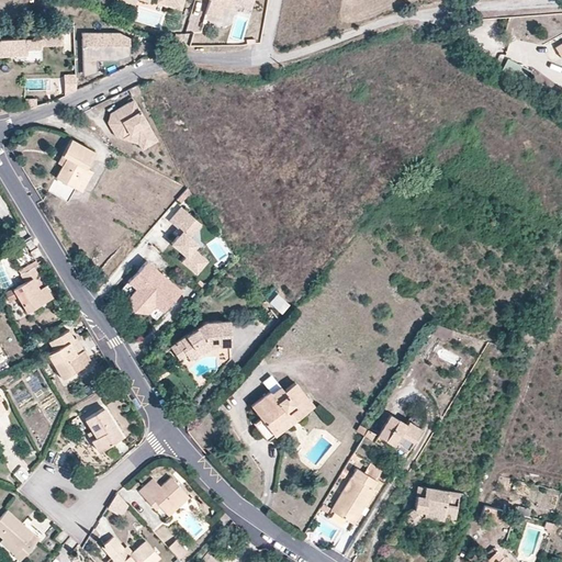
[(250,9),(253,0),(209,0),(205,14),(221,19),(225,4),(226,1),(238,6),(250,9)]
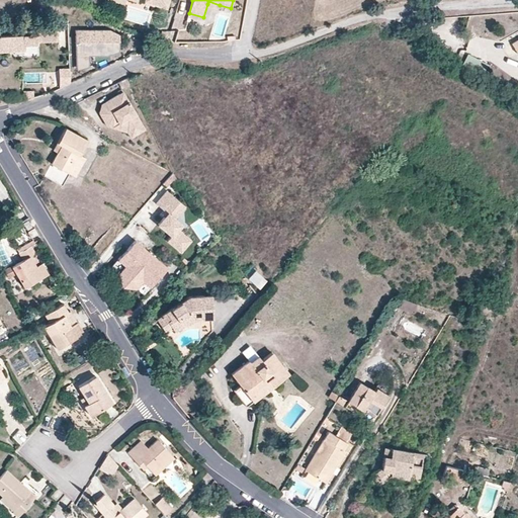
[(56,40),(56,27),(37,27),(38,35),(0,35),(0,51),(14,51),(14,54),(24,54),(25,57),(38,57),(38,41),(56,40)]
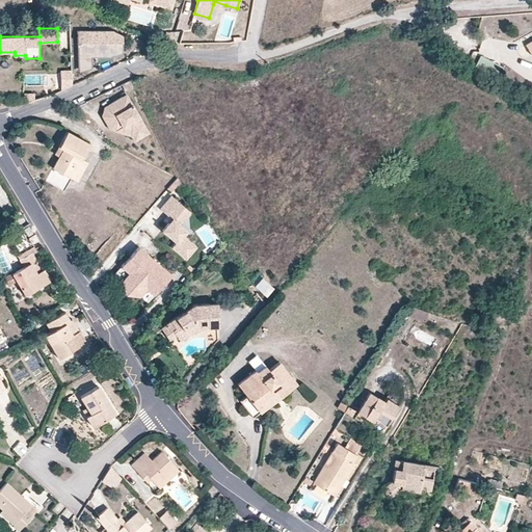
[(112,28),(78,29),(79,69),(92,64),(92,53),(110,52),(118,49),(118,40),(123,40),(123,32),(112,28)]
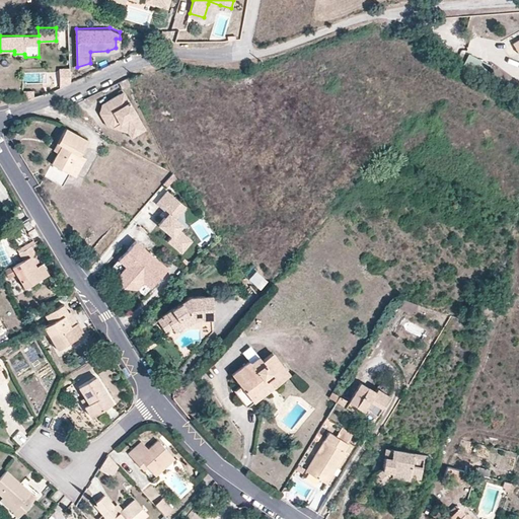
[(490,64),(469,53),(463,63),(484,74),(490,64)]
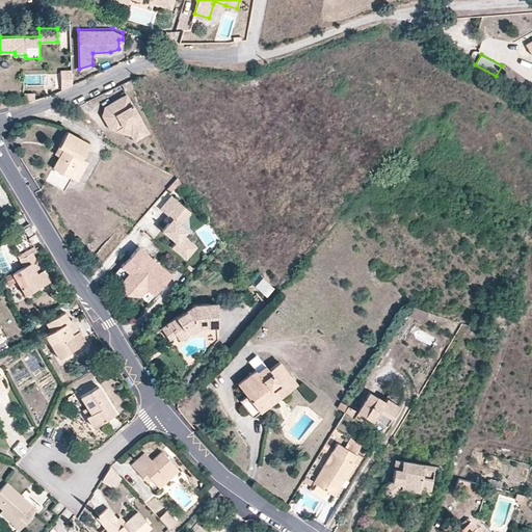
[(62,90),(73,85),(72,67),(61,67),(62,90)]
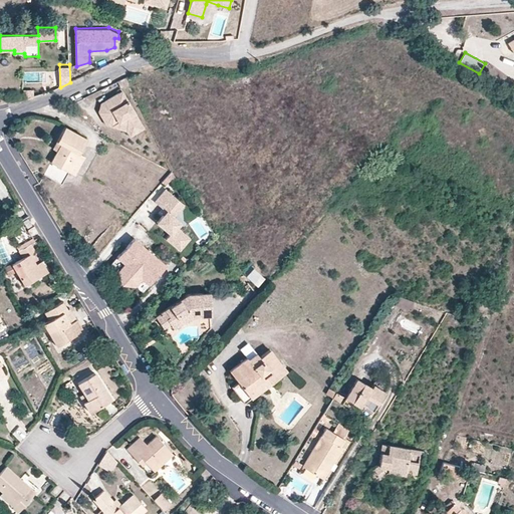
[(130,83),(126,77),(117,81),(120,87),(130,83)]
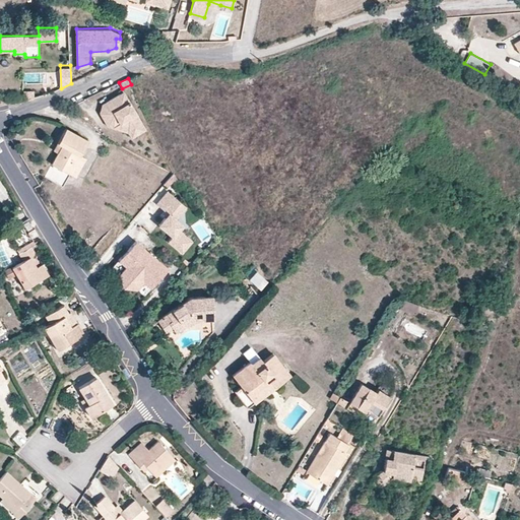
[(23,90),(23,100),(33,99),(33,90),(23,90)]
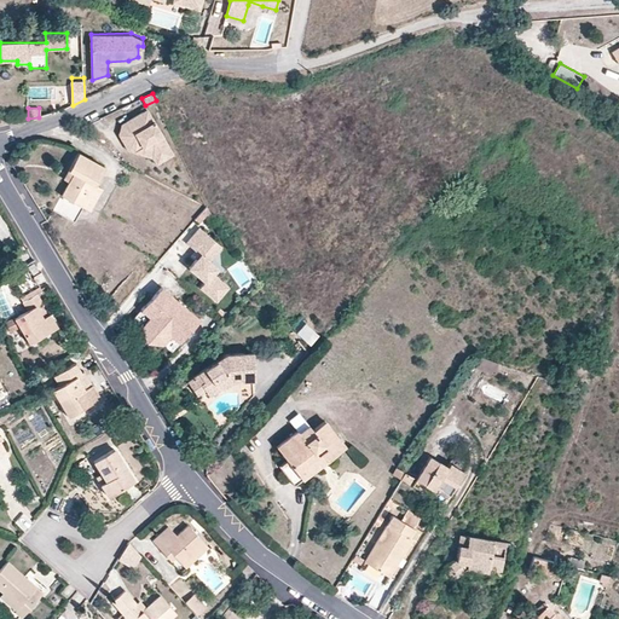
[(173,154),(148,109),(121,125),(119,134),(122,140),(125,140),(127,144),(125,145),(128,150),(134,152),(144,148),(154,150),(161,162),(173,154)]
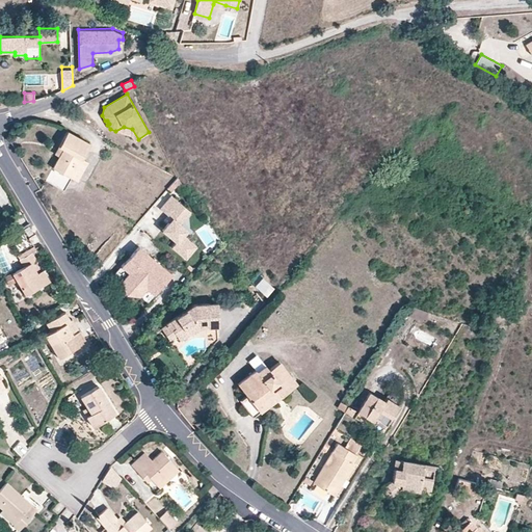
[(138,139),(132,129),(124,127),(115,131),(131,135),(134,141),(138,139)]
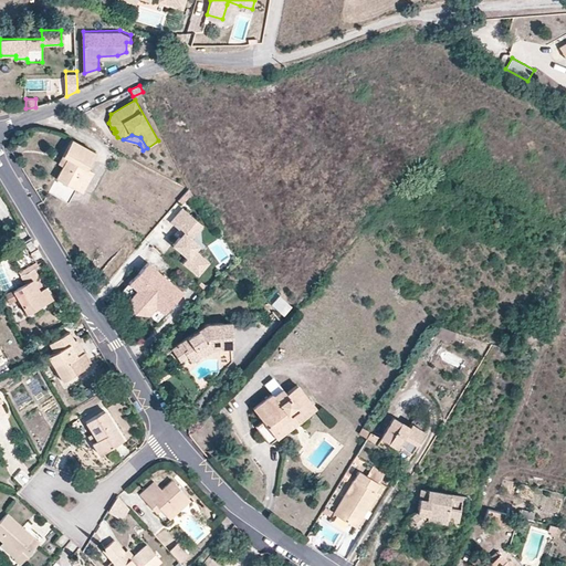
[(75,189),(95,152),(71,138),(62,156),(66,158),(62,166),(55,178),(75,189)]
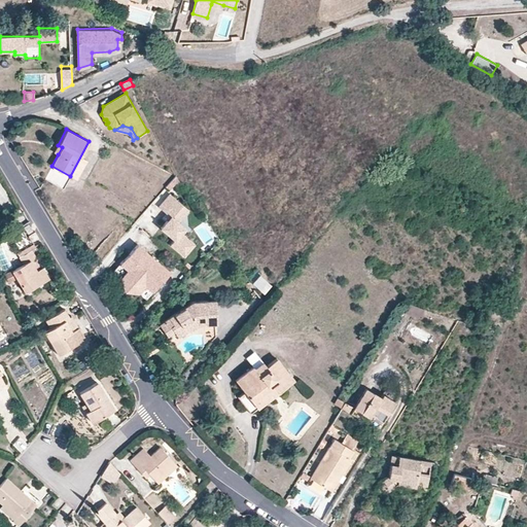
[(58,154),(62,147),(58,145),(54,152),(58,154)]
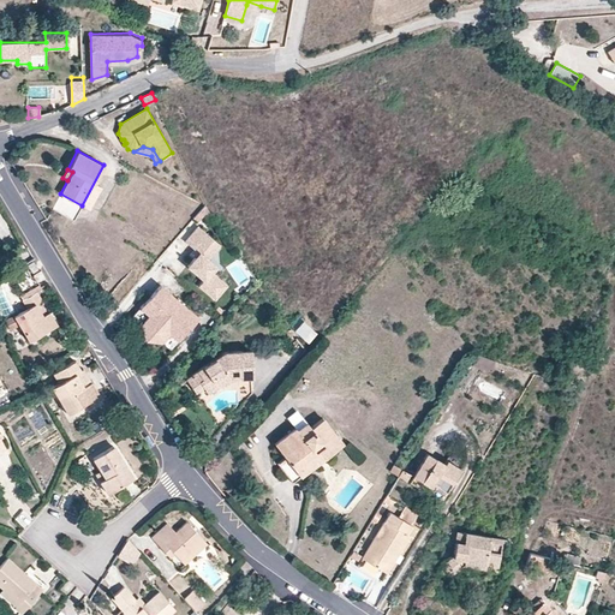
[(73,220),(82,206),(60,193),(52,209),(73,220)]
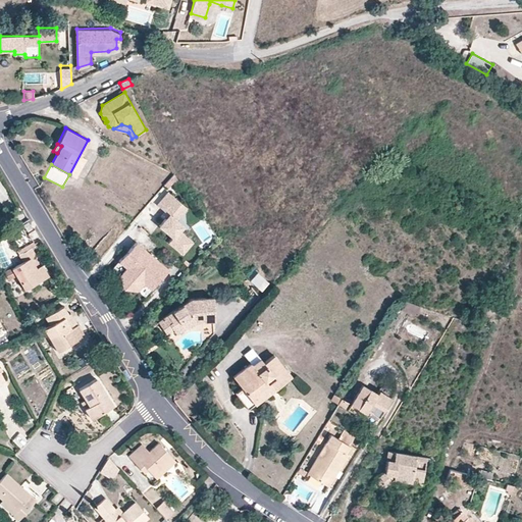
[(183,187),(174,174),(164,186),(168,189),(173,181),(178,189),(183,187)]
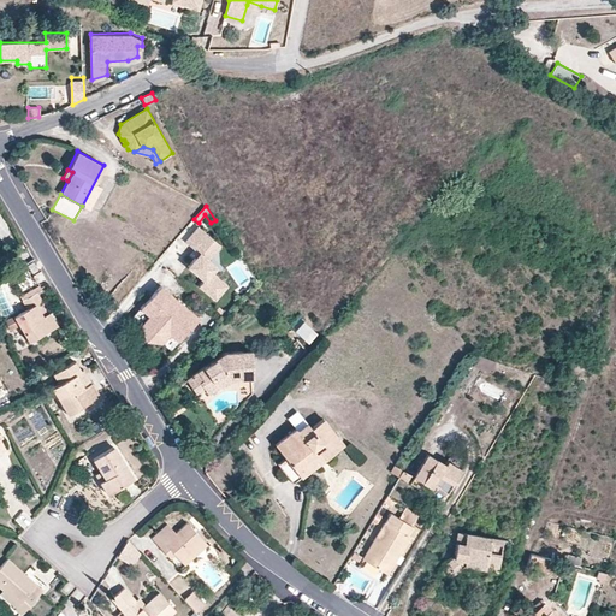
[(227,286),(212,272),(215,267),(208,260),(214,252),(209,248),(215,241),(199,226),(185,242),(196,250),(200,253),(196,258),(189,266),(205,279),(199,285),(215,300),(227,286)]
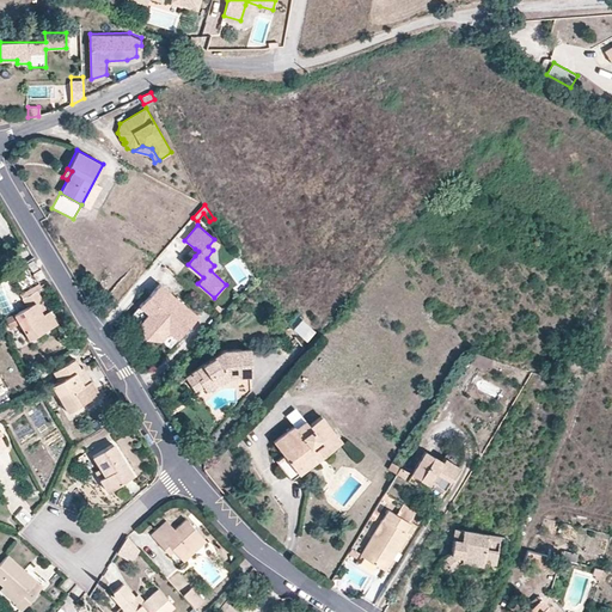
[(213,250),(219,244),(214,239),(208,246),(213,250)]
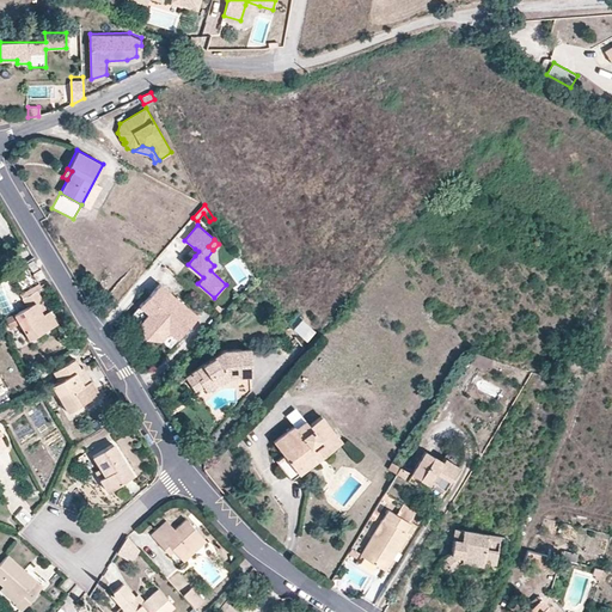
[(37,268),(32,261),(28,264),(32,271),(37,268)]
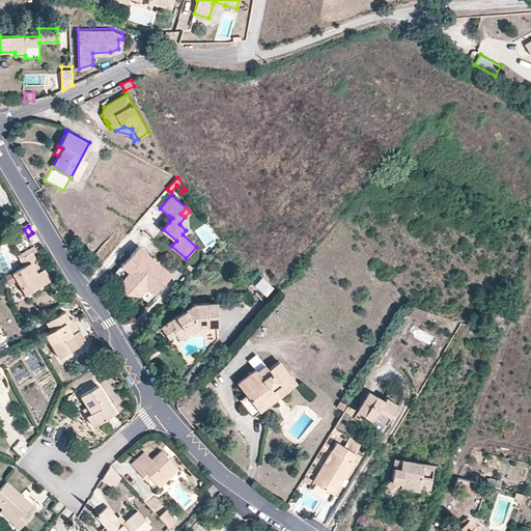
[(31,252),(36,249),(34,246),(18,255),(20,259),(31,252)]
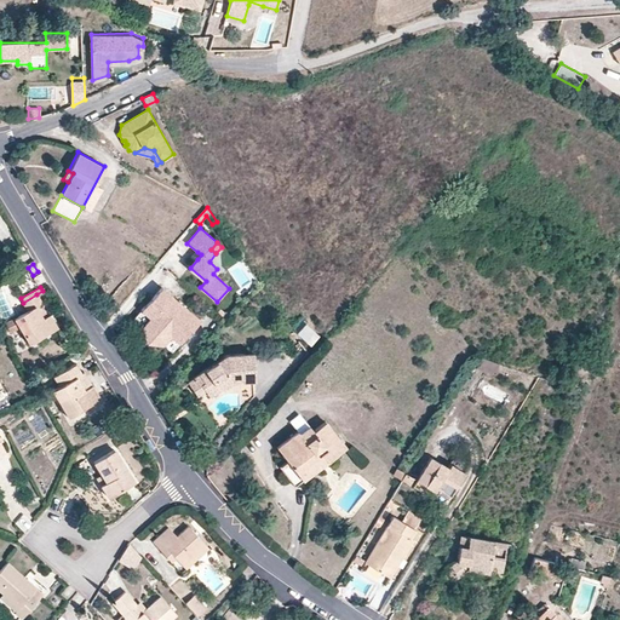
[(200,320),(161,287),(141,311),(149,319),(142,327),(164,345),(171,337),(179,344),(200,320)]
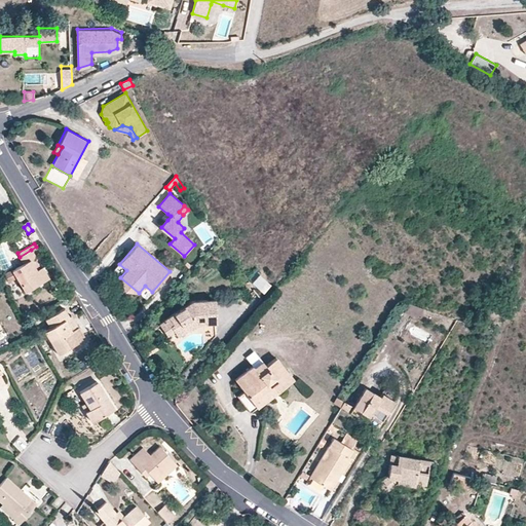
[(48,277),(42,266),(37,269),(31,260),(36,257),(31,250),(20,257),(24,263),(12,270),(26,292),(48,277)]
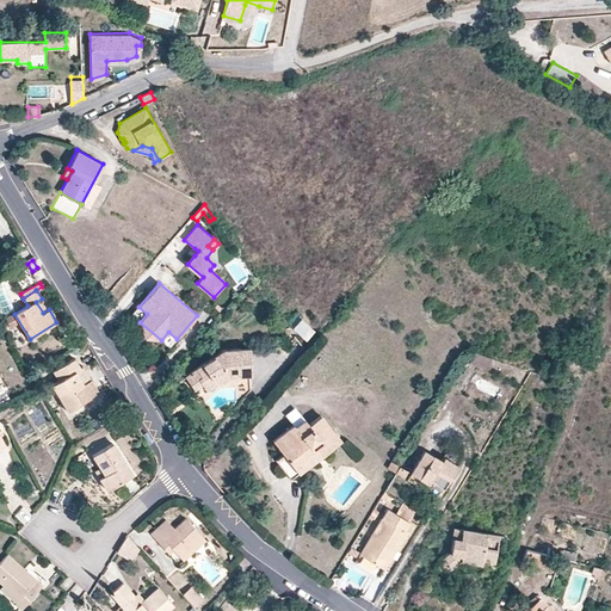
[(49,309),(42,298),(36,302),(43,313),(49,309)]
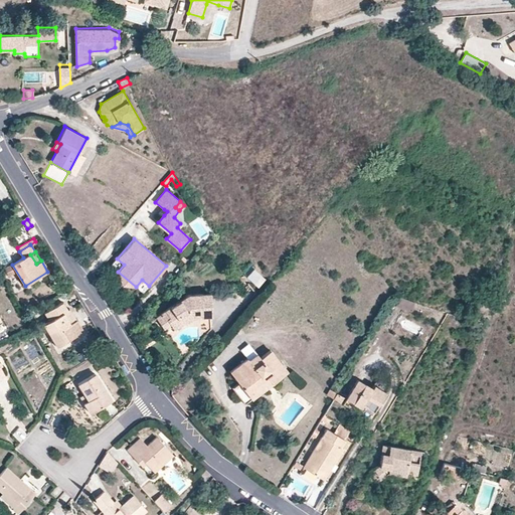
[(118,272),(124,265),(117,259),(111,266),(118,272)]
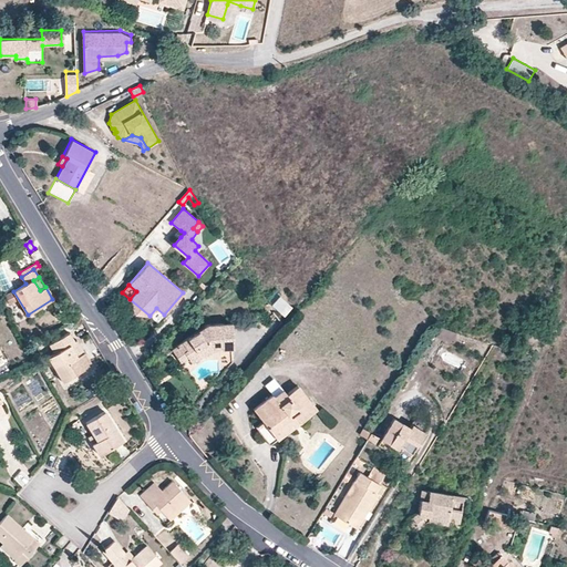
[(279,295),(270,303),(284,315),(291,306),(279,295)]
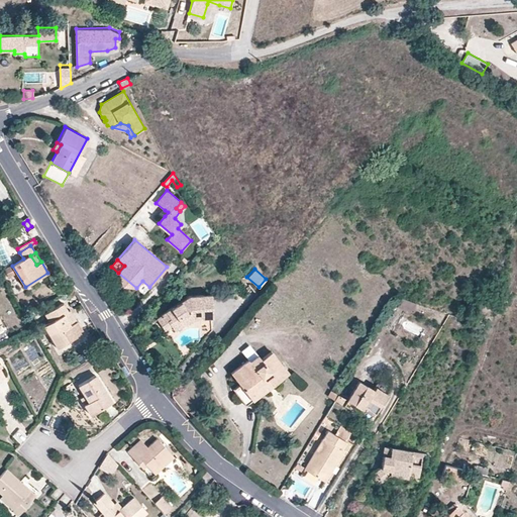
[(136,288),(118,273),(117,273),(122,287),(136,289),(136,288)]
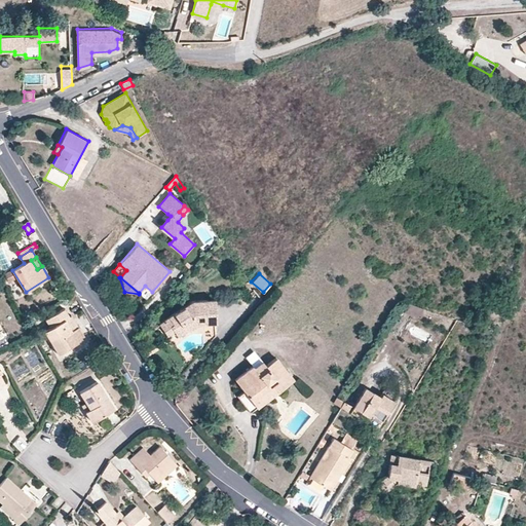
[(152,292),(145,286),(139,293),(146,299),(152,292)]
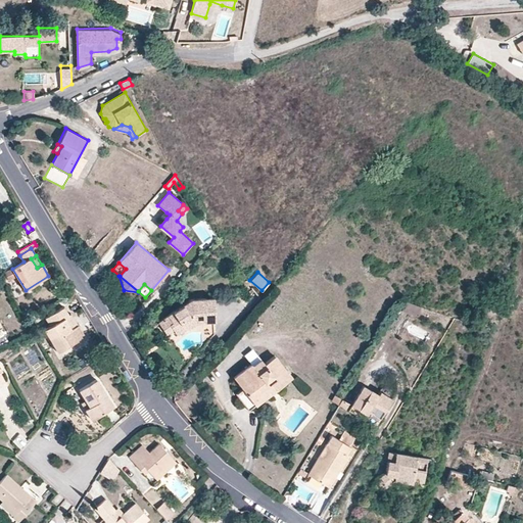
[(216,321),(214,297),(191,299),(168,316),(172,322),(169,324),(173,330),(176,334),(187,327),(193,323),(199,322),(216,321)]
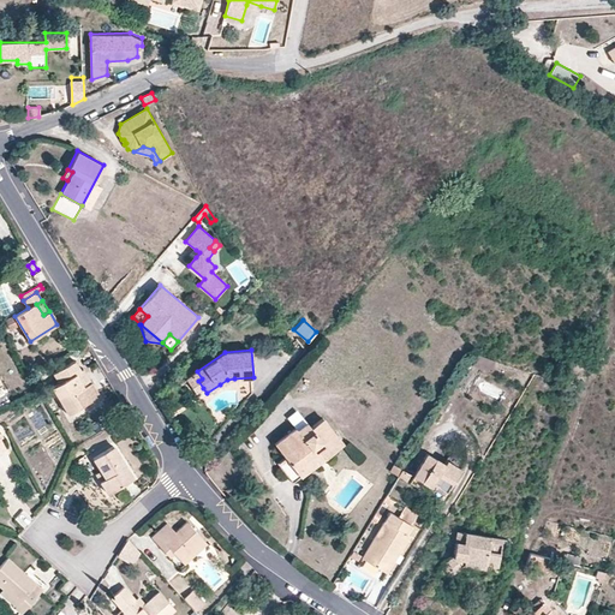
[(495,360),(473,353),(470,363),(491,371),(495,360)]
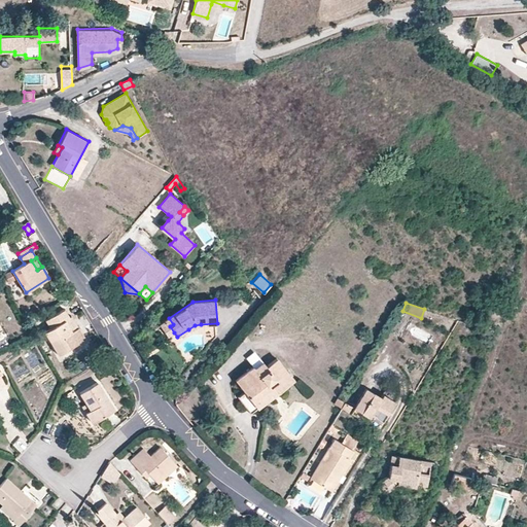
[(72,331),(65,320),(69,317),(65,309),(45,320),(50,328),(45,331),(59,354),(85,339),(78,327),(72,331)]
